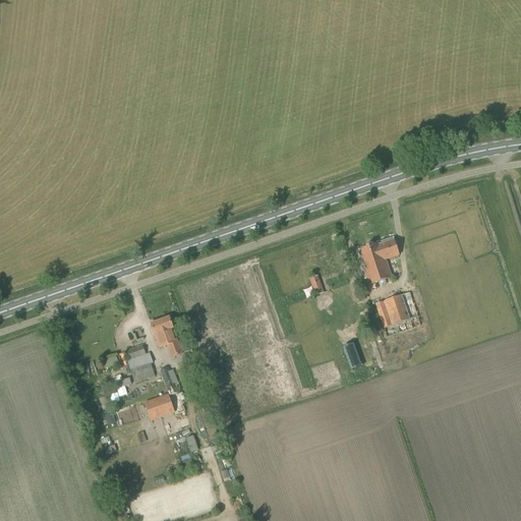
[(381,245),(386,261),(399,255),(394,240),(381,245)]
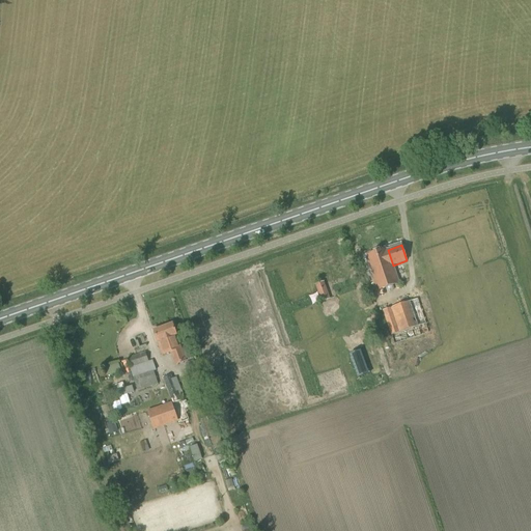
[(399,282),(393,266),(388,250),(367,257),(372,272),(370,273),(376,290),(399,282)]
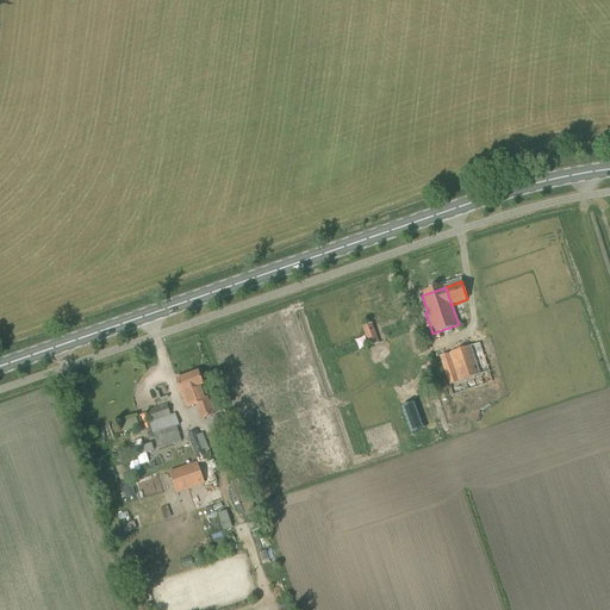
[(369,347),(379,343),(372,324),(362,328),(369,347)]
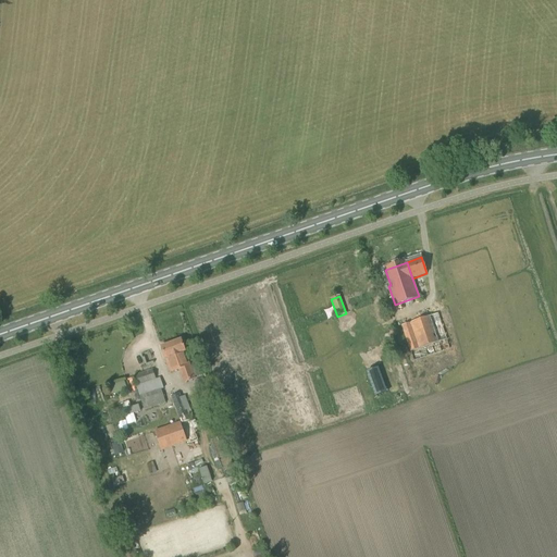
[(410,351),(447,339),(438,313),(401,326),(410,351)]
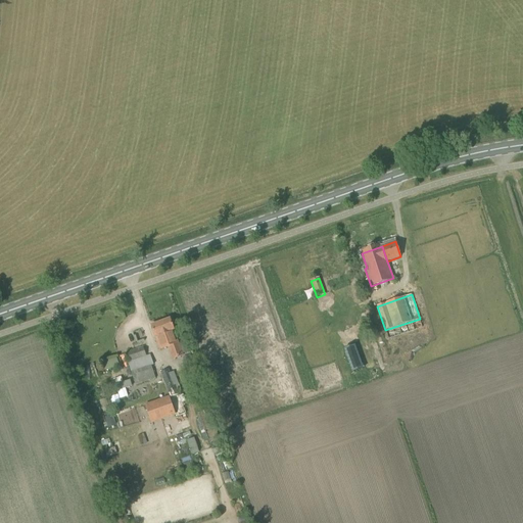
[(182,353),(171,320),(152,326),(155,337),(156,337),(160,347),(162,346),(169,344),(173,357),(182,353)]
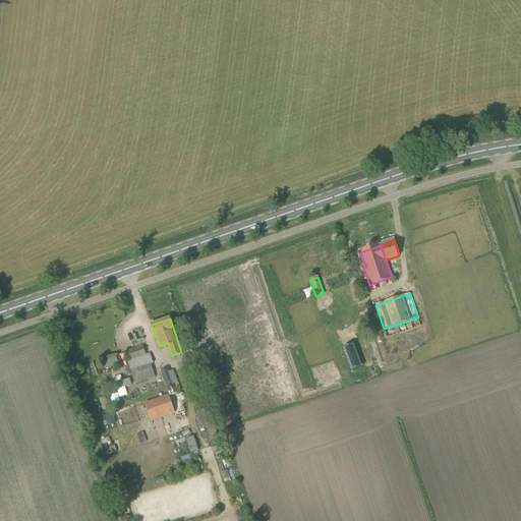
[(130,359),(145,355),(142,347),(128,351),(130,359)]
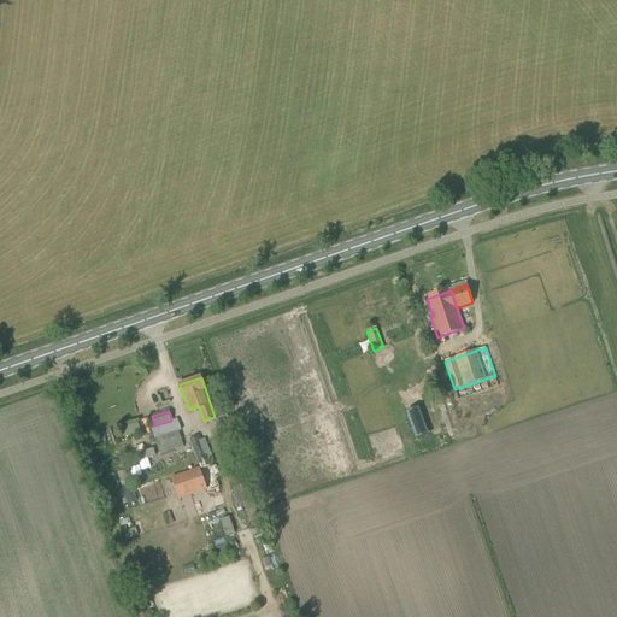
[(224,458),(236,453),(225,419),(216,423),(218,429),(217,429),(218,434),(217,434),(224,458)]
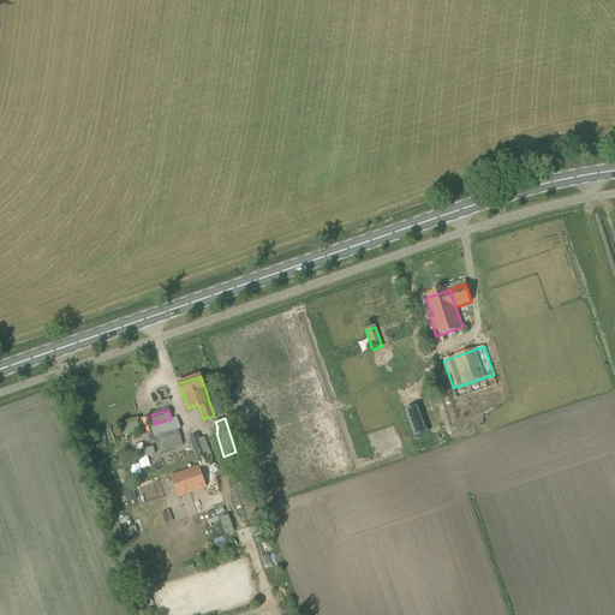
[(120,428),(123,437),(144,430),(141,421),(120,428)]
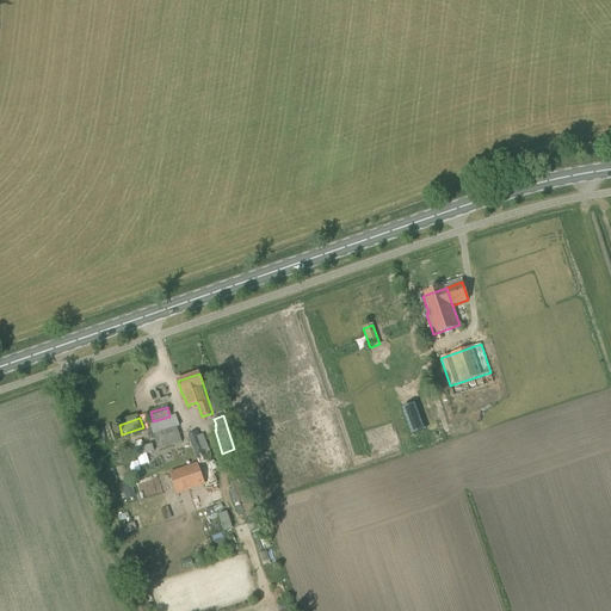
[(177,426),(154,434),(155,439),(158,445),(159,450),(181,442),(177,426)]
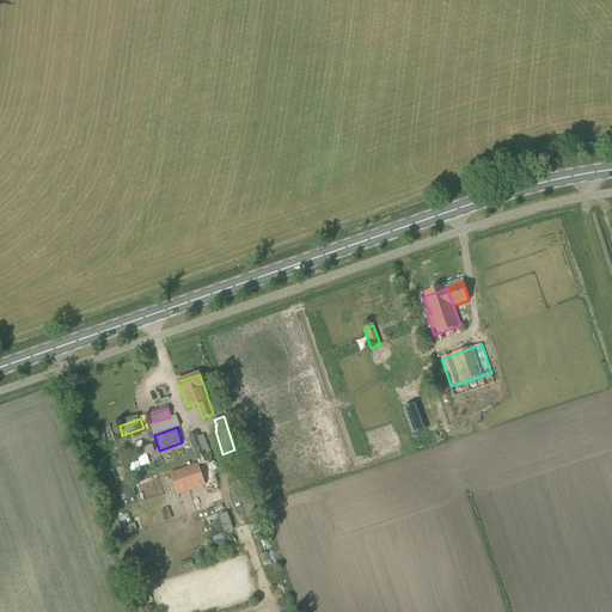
[(138,446),(153,442),(151,433),(135,438),(138,446)]
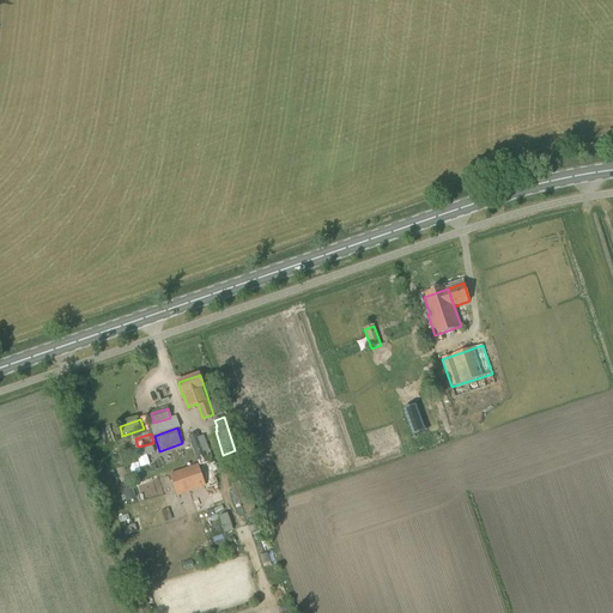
[(208,489),(218,485),(198,434),(188,437),(208,489)]
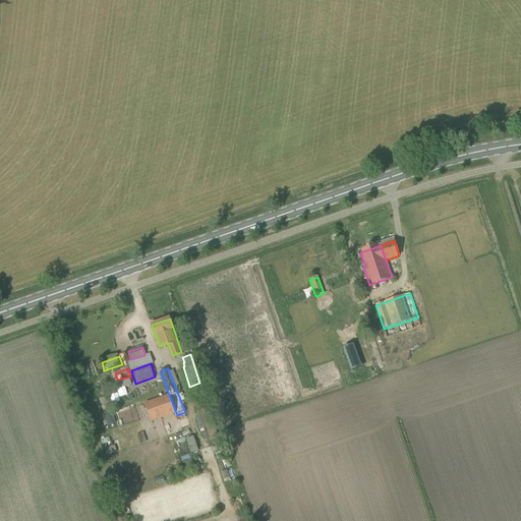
[(171,371),(174,385),(180,383),(177,370),(171,371)]
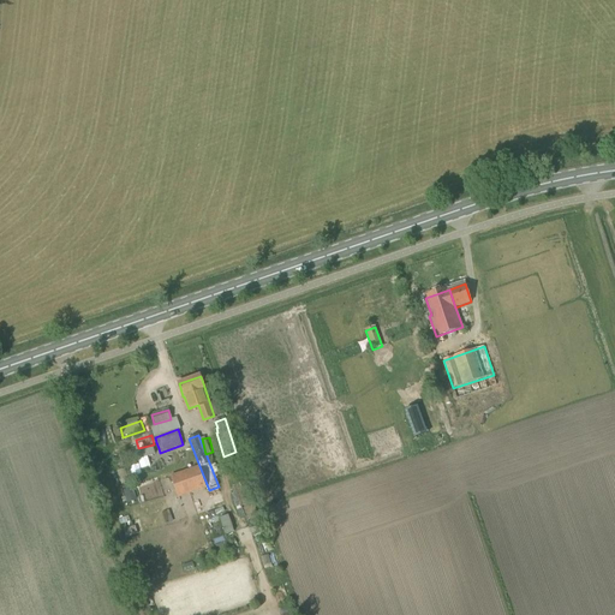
[(207,488),(198,466),(169,476),(178,499),(207,488)]
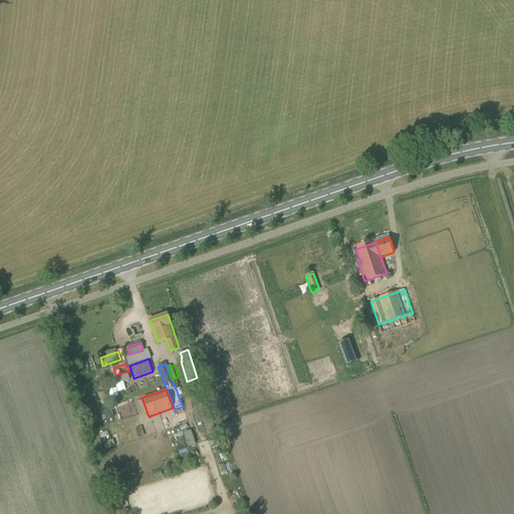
[(205,403),(201,391),(191,395),(195,407),(194,407),(201,425),(202,424),(208,442),(218,438),(212,421),(212,420),(206,403),(205,403)]
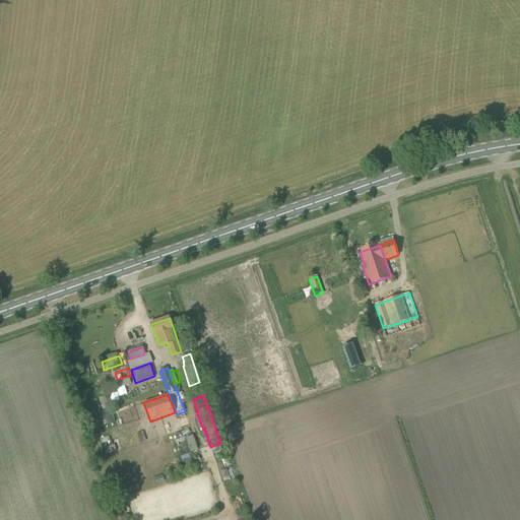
[(156,430),(147,433),(151,443),(159,440),(156,430)]
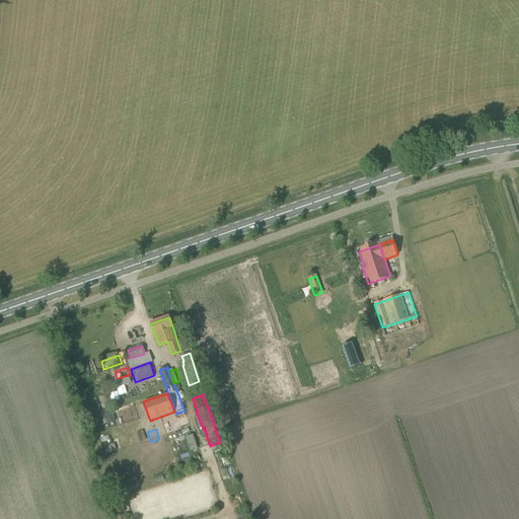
[(246,518),(244,510),(235,513),(237,518),(246,518)]
